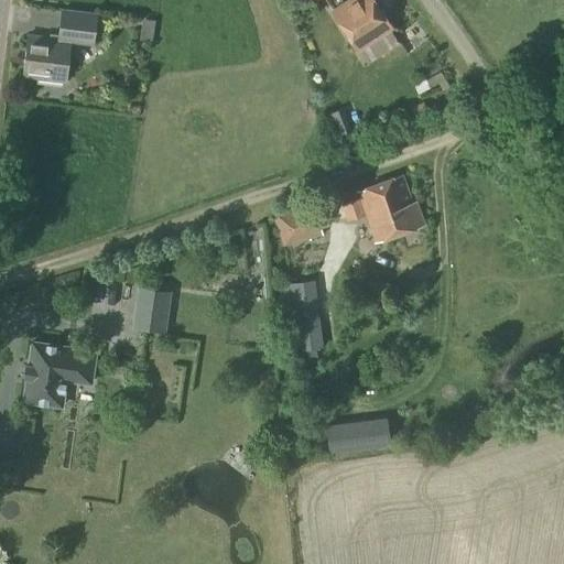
[(357,52),(391,29),(372,0),(350,0),(332,13),(357,52)]
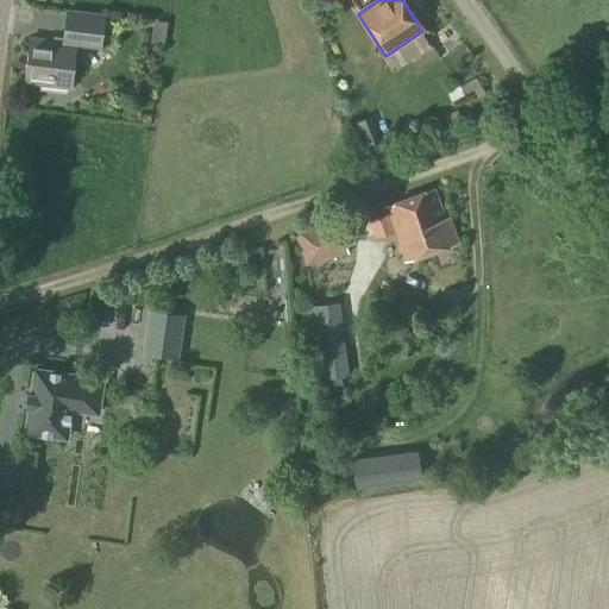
[(101,50),(105,14),(66,10),(62,43),(30,39),(24,85),(71,90),(76,46),(101,50)]
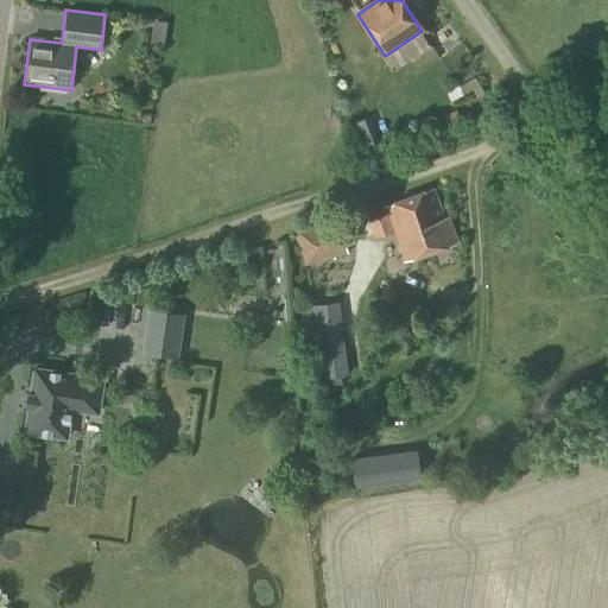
[(469,81),(445,93),(450,101),(474,89),(469,81)]
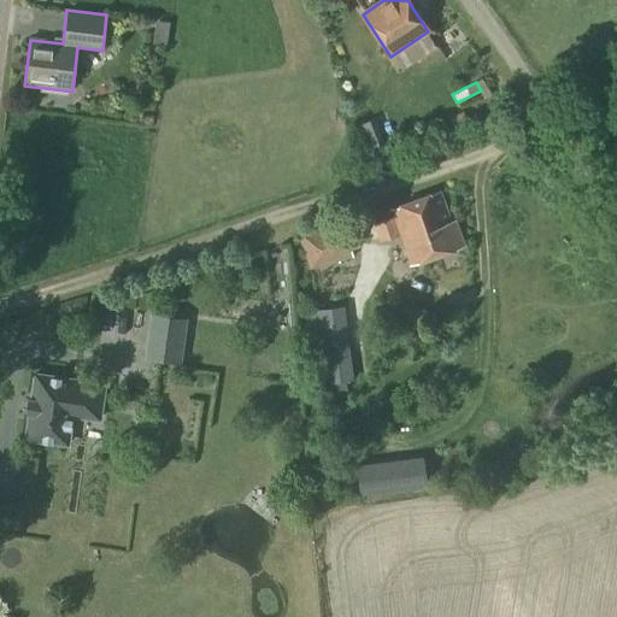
[(364,151),(383,144),(374,119),(354,127),(364,151)]
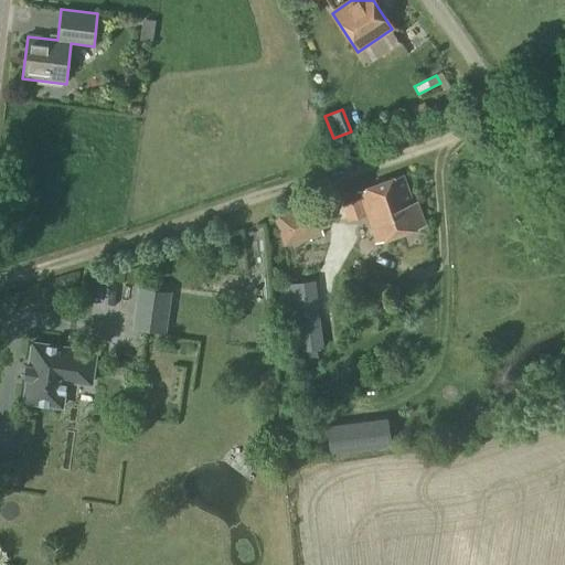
[(412,204),(402,177),(358,192),(376,244),(424,226),(415,202),(412,204)]
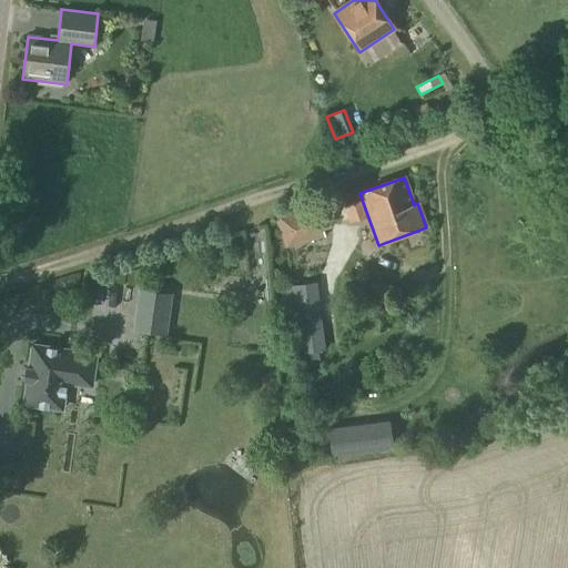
[(286,249),(306,243),(324,237),(315,205),(276,216),(286,249)]
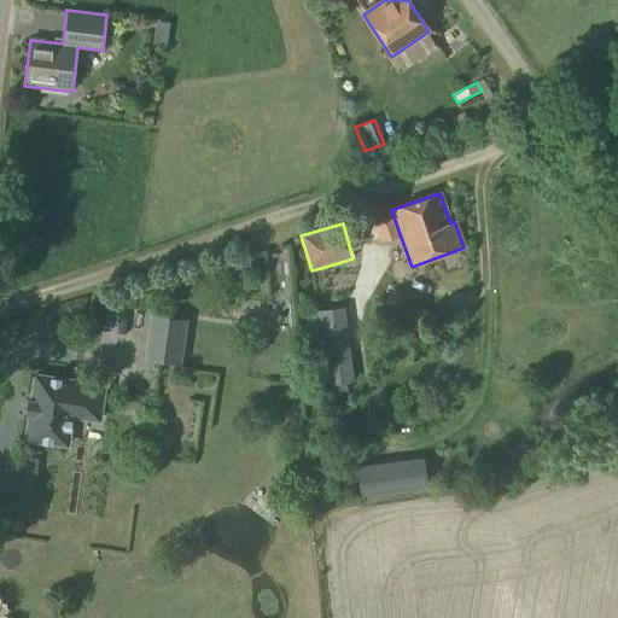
[(279,296),(283,361),(298,360),(295,295),(279,296)]
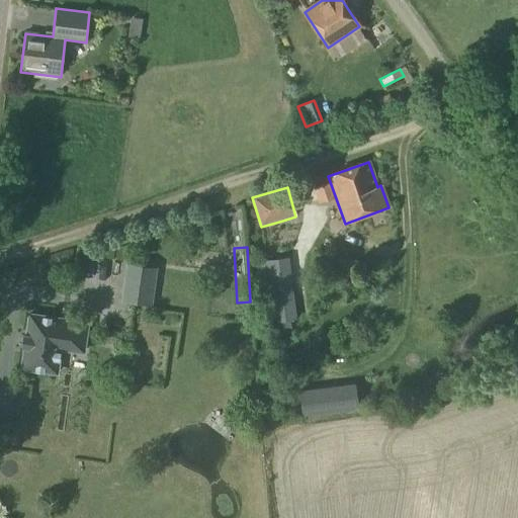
[(254,262),(262,324),(296,320),(289,258),(288,258),(270,260),(254,262)]
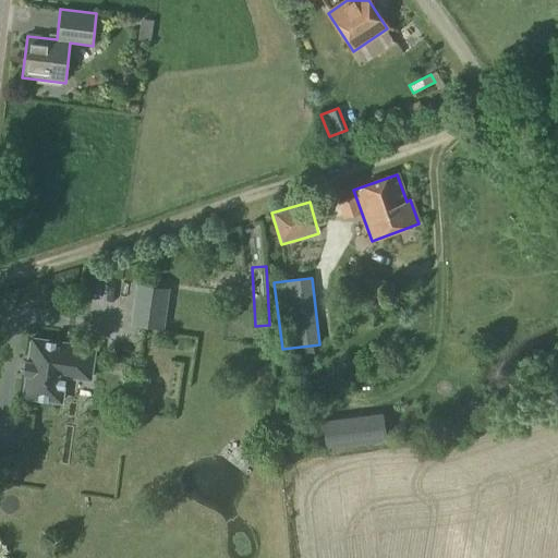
[(161,328),(166,303),(167,289),(137,284),(135,299),(132,324),(161,328)]
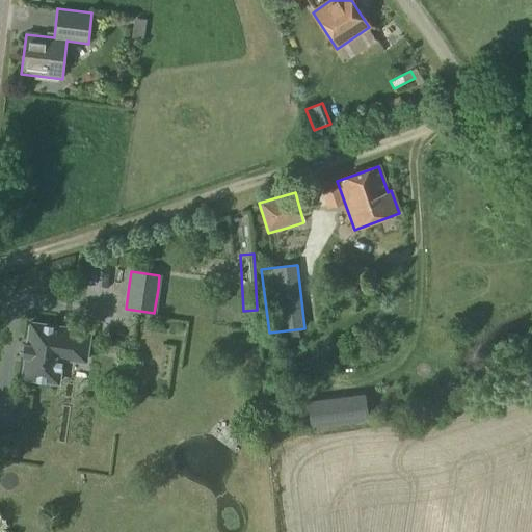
[(85,362),(89,335),(65,331),(65,328),(30,323),(27,345),(23,344),(22,356),(25,357),(22,378),(58,383),(61,358),(85,362)]
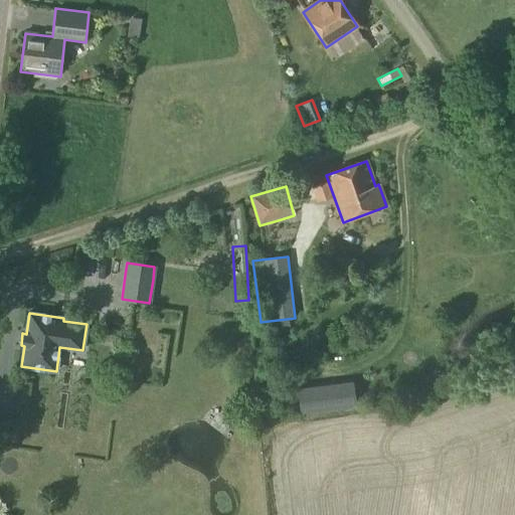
[(353,381),(337,383),(337,382),(298,389),(302,413),(357,403),(353,381)]
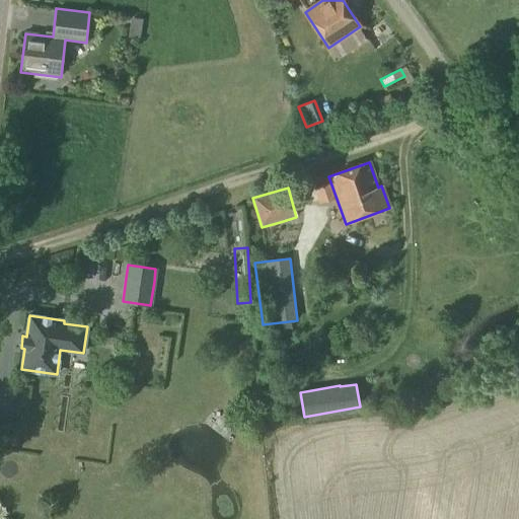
All buildings are outlined.
